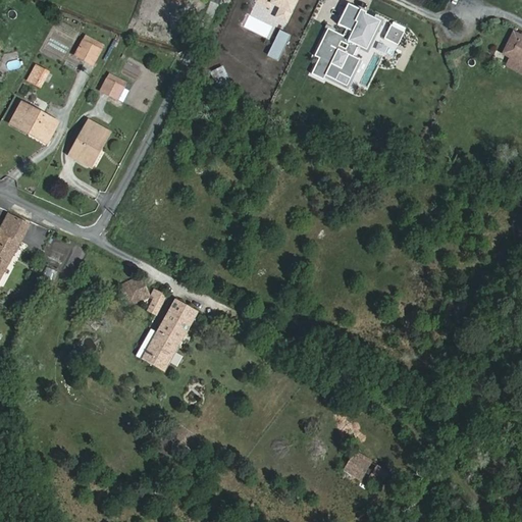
[(290,11),(295,0),(255,0),(268,6),(270,2),(290,11)]
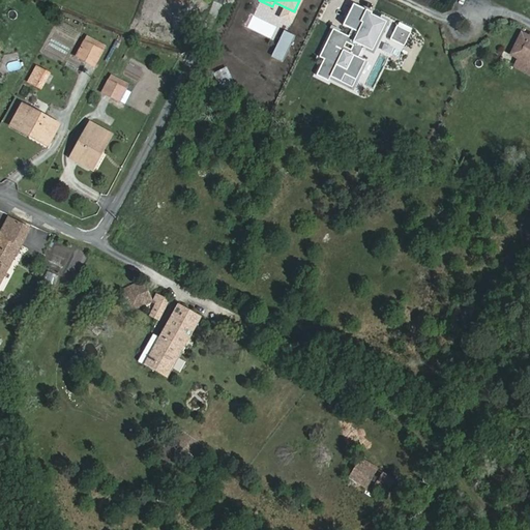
[(372,51),(386,23),(365,11),(366,9),(354,3),(343,25),(355,31),(351,37),(335,29),(321,57),(325,60),(318,76),(330,82),(332,78),(343,83),(347,76),(357,81),(367,61),(360,58),(365,48),(372,51)]
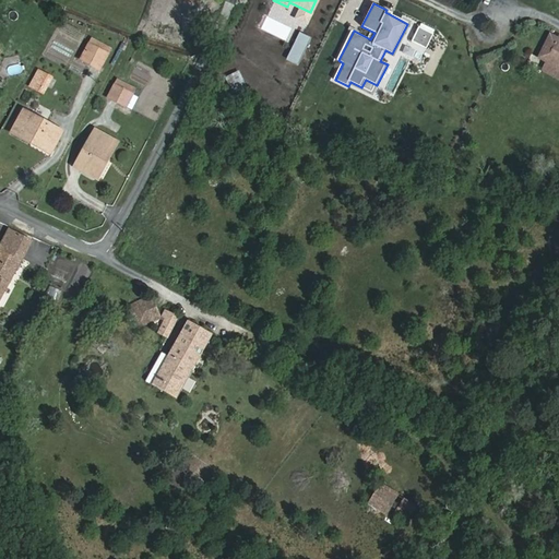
[(306,22),(310,12),(299,8),(295,18),(306,22)]
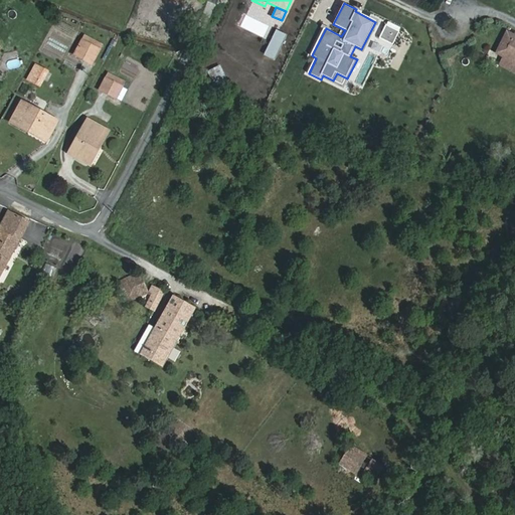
[(399,31),(386,24),(379,38),(392,44),(399,31)]
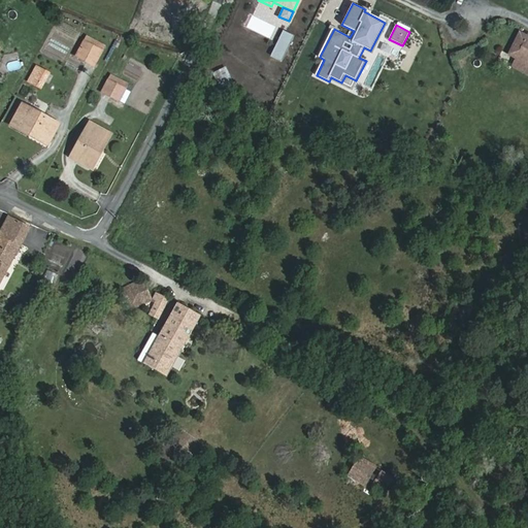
[(516,61),(527,66),(527,36),(527,38),(520,34),(509,54),(517,58),(516,61)]
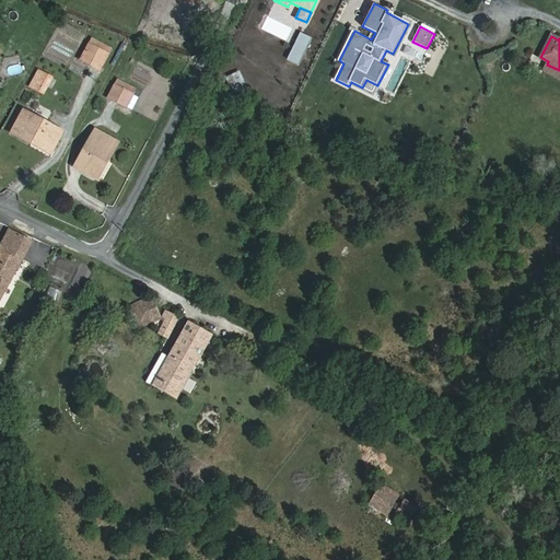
[(92,38),(90,44),(108,55),(112,49),(92,38)]
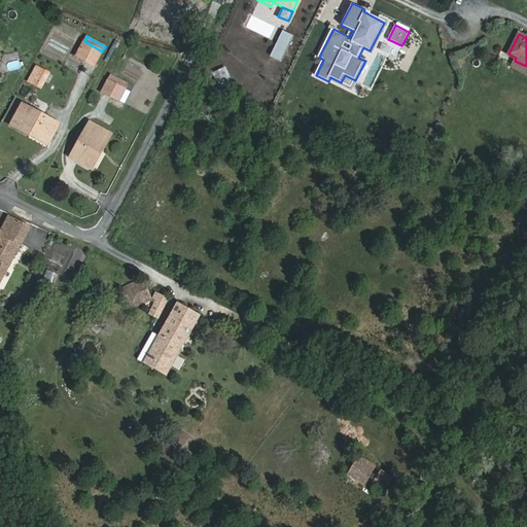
[(102,51),(84,41),(76,56),(94,66),(102,51)]
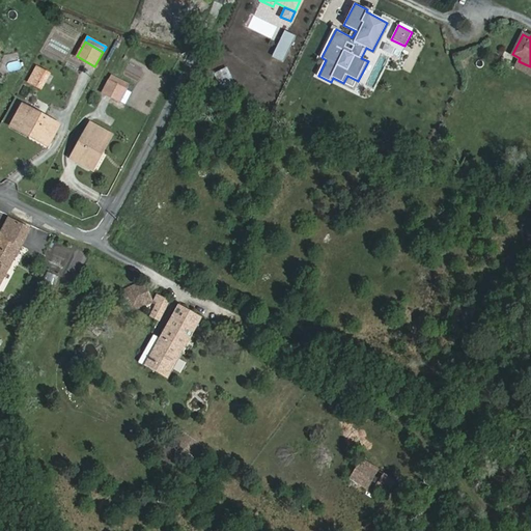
[(347,76),(343,83),(333,78),(331,82),(341,87),(355,93),(360,82),(370,62),(368,61),(358,81),(347,76)]
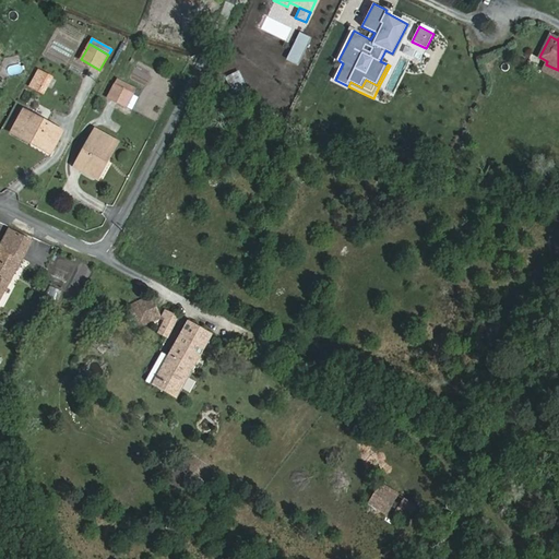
[(558,78),(558,70),(546,64),(543,69),(558,78)]
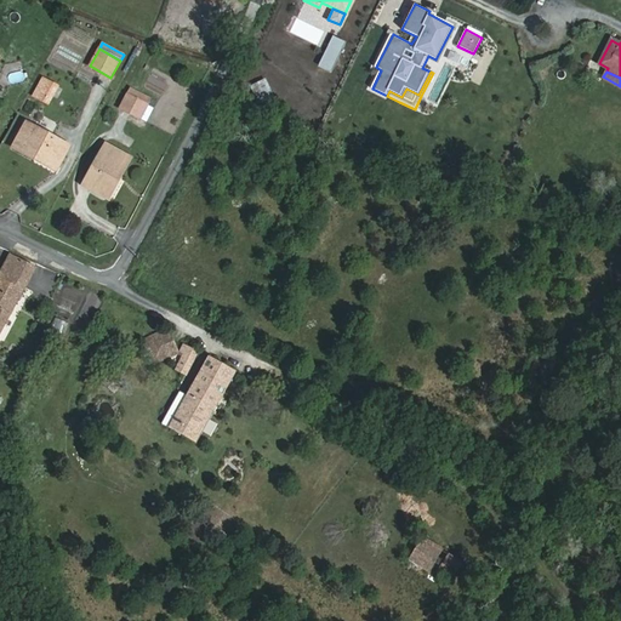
[(30,97),(47,106),(58,85),(40,75),(30,97)]
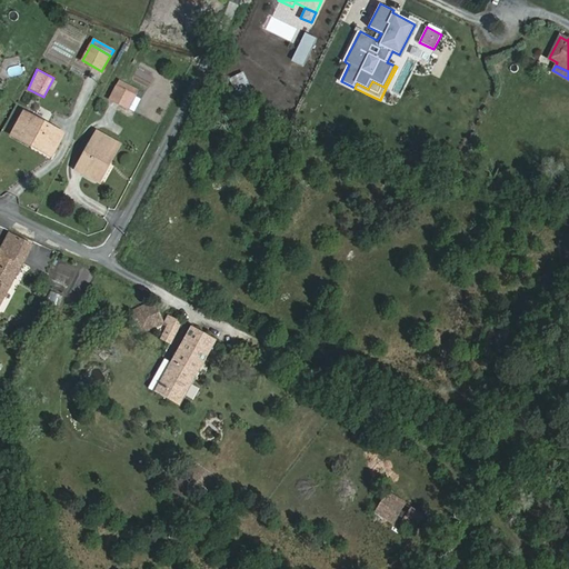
[(243,71),(232,77),(240,92),(250,87),(243,71)]
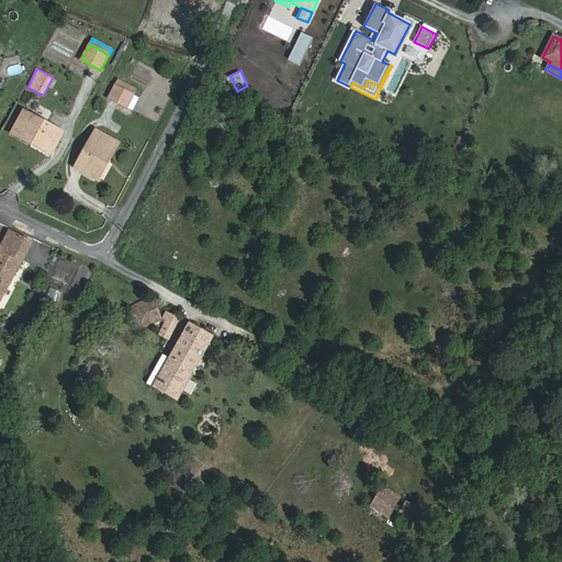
[(119,80),(115,86),(134,96),(136,90),(119,80)]
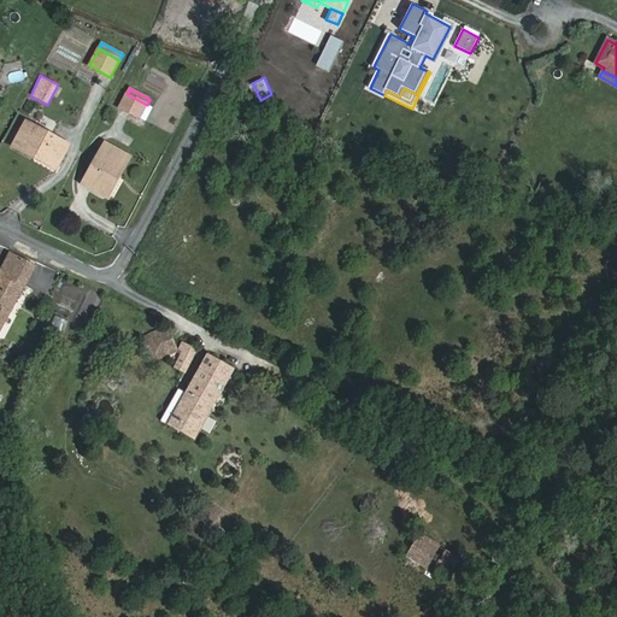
[(147,105),(127,94),(121,107),(140,117),(147,105)]
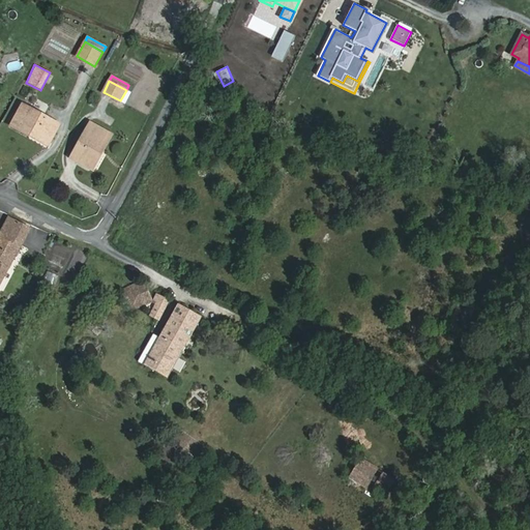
[(32,131),(50,141),(59,124),(23,105),(11,125),(30,136),(32,131)]
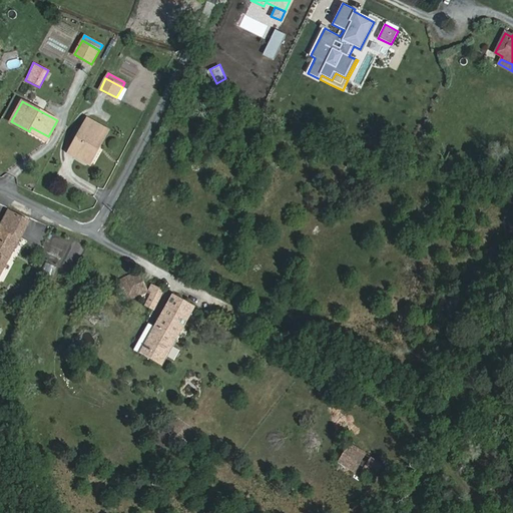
[(93,141),(100,144),(107,130),(88,120),(69,153),(86,162),(94,146),(92,144),(93,141)]
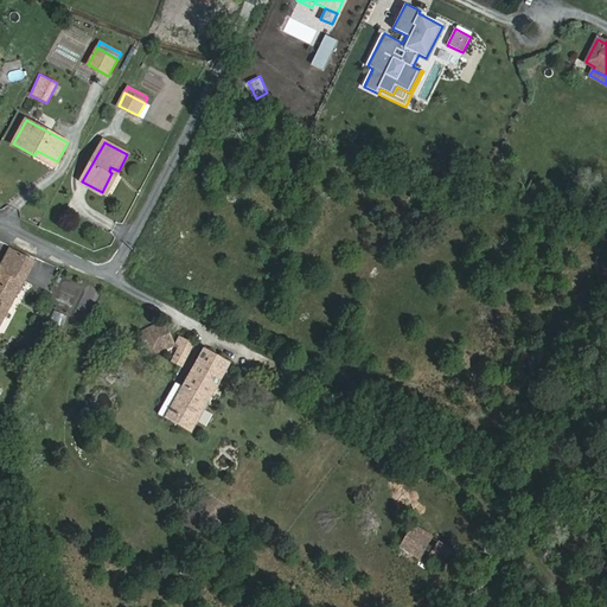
[(55,166),(57,161),(37,151),(34,155),(55,166)]
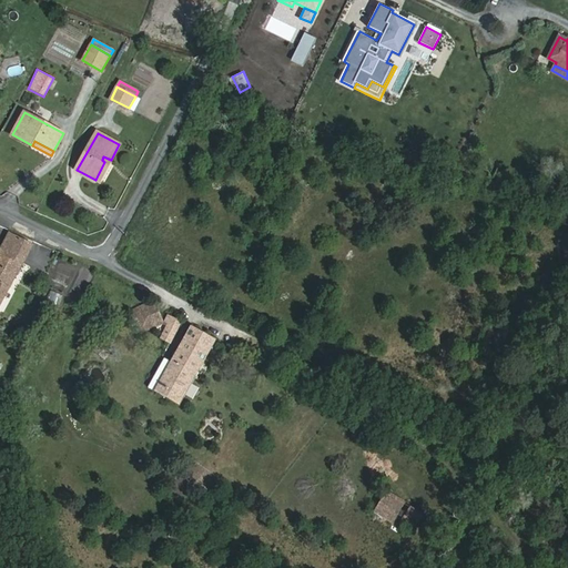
[(99,181),(111,160),(103,156),(102,160),(104,162),(95,180),(99,181)]
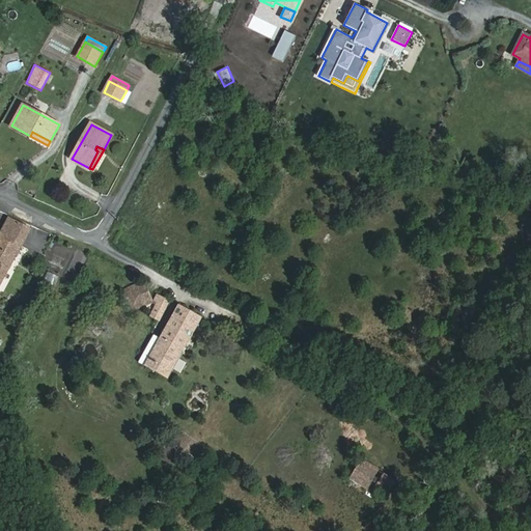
[(0,283),(29,229),(8,218),(0,232),(0,283)]
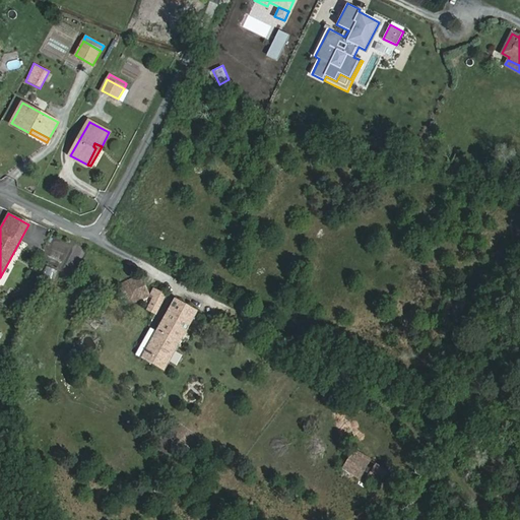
[(52,281),(58,271),(48,266),(42,277),(52,281)]
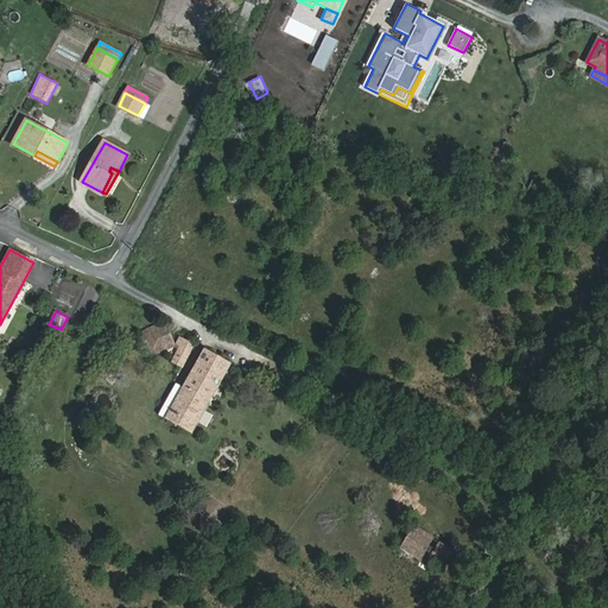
[(165,322),(139,333),(150,358),(175,347),(165,322)]
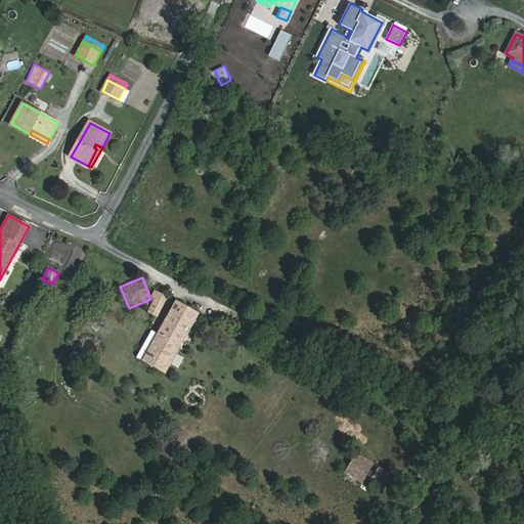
[(148,312),(158,316),(167,298),(155,292),(153,296),(156,298),(148,312)]
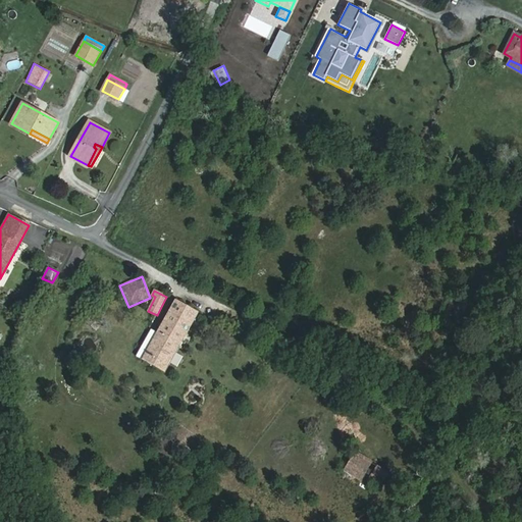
[(163,372),(164,372),(197,313),(174,301),(158,331),(142,359),(163,372)]
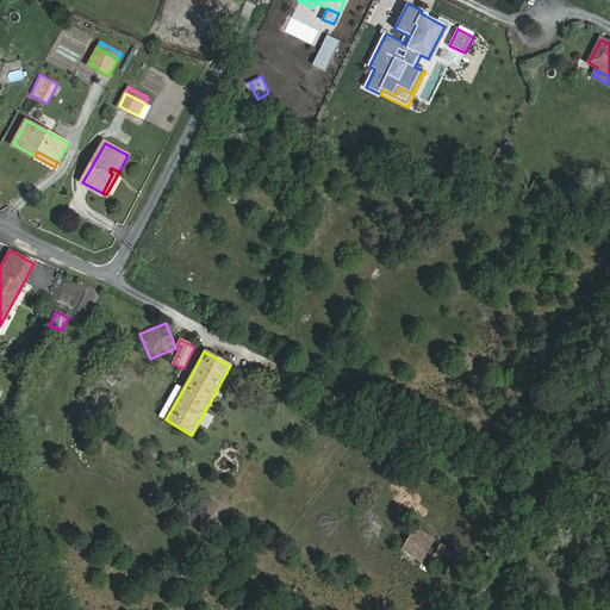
[(116,379),(105,371),(100,375),(111,385),(116,379)]
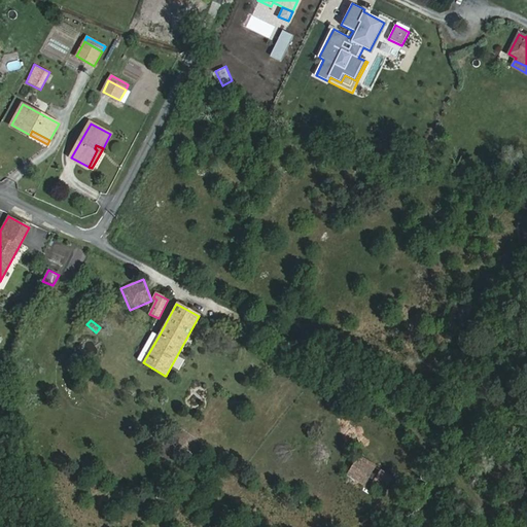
[(137,359),(143,362),(160,335),(152,330),(137,359)]
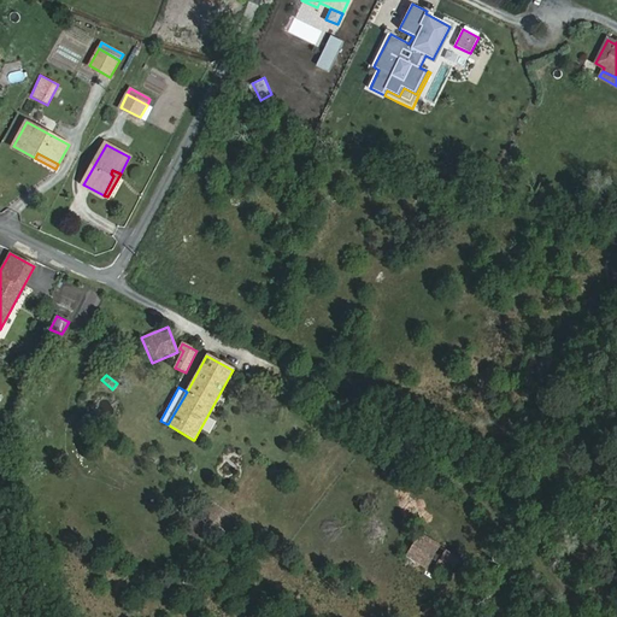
[(175,440),(178,435),(169,429),(165,435),(175,440)]
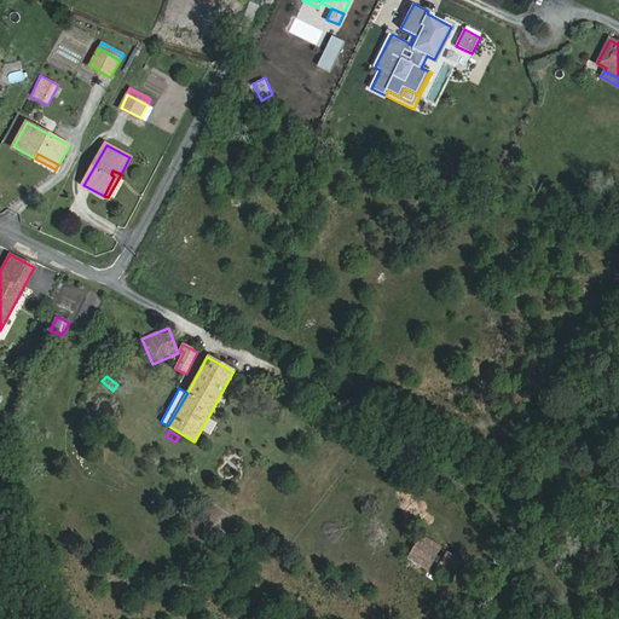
[(288,478),(298,485),(306,474),(295,467),(288,478)]
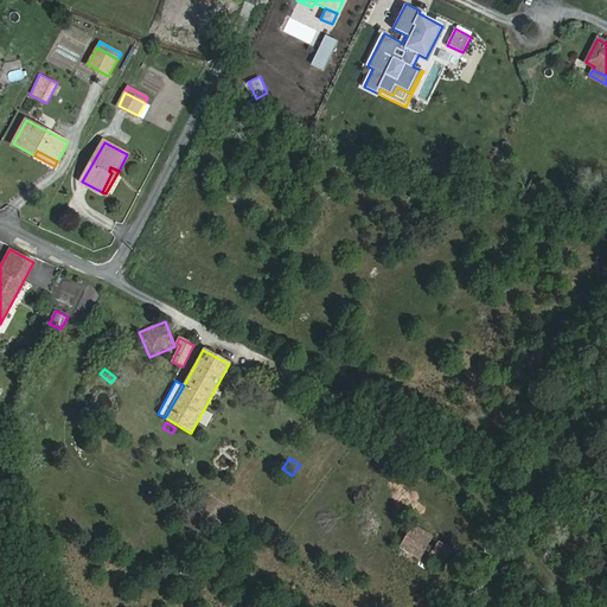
[(430,538),(413,528),(401,547),(419,558),(430,538)]
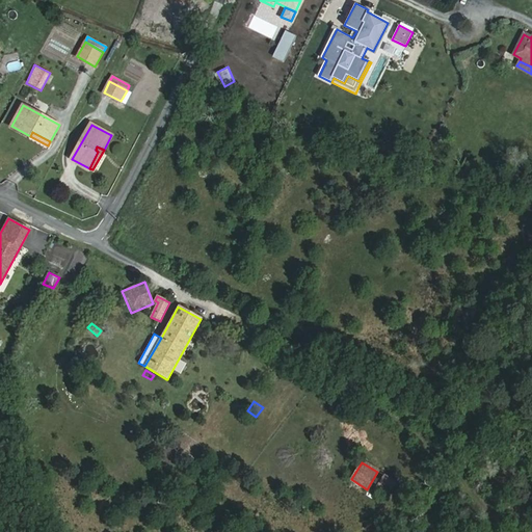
[(386,500),(395,482),(383,476),(373,493),(386,500)]
